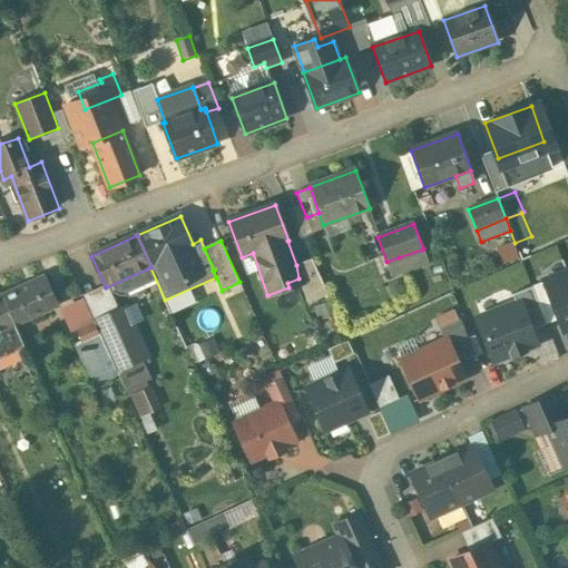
[(422,250),(399,257),(403,272),(428,263),(422,250)]
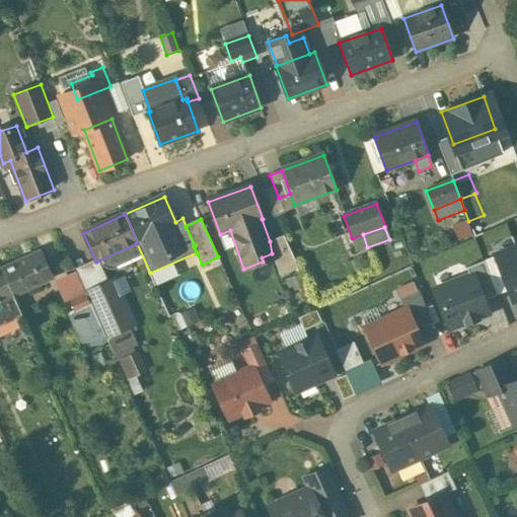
[(284,236),(270,241),(272,253),(281,276),(299,269),(284,236)]
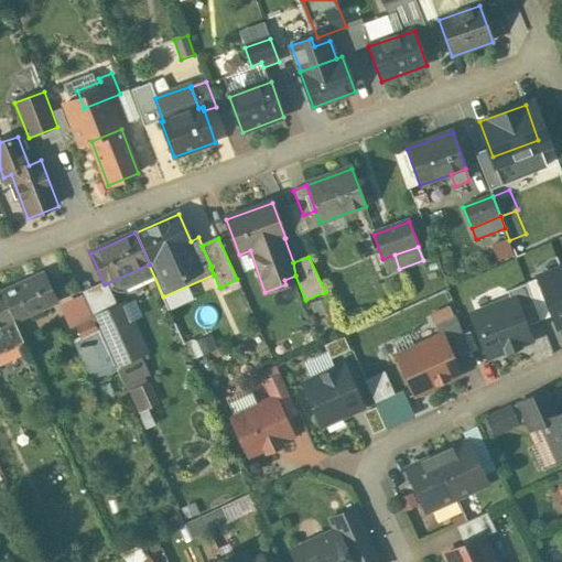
[(45,273),(2,293),(15,322),(58,303),(45,273)]
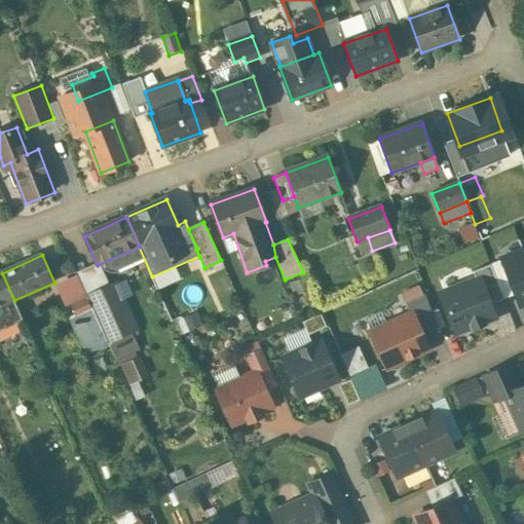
[(478,281),(481,279),(491,306),(506,300),(492,266),(475,273),(478,281)]
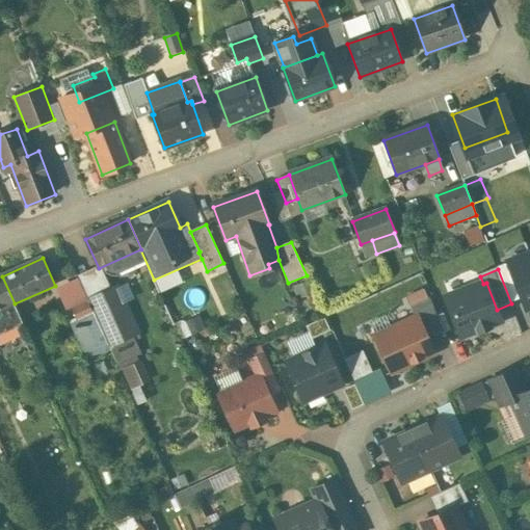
[(2,275),(0,275),(0,335),(24,324),(15,303),(2,276),(2,275)]
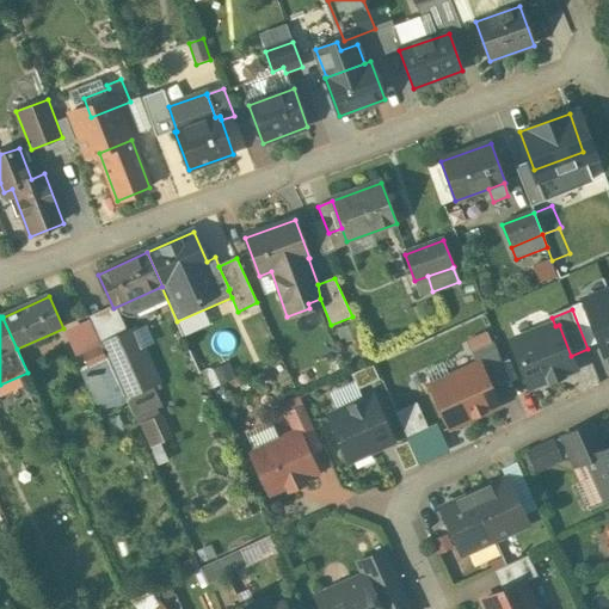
[(555,326),(514,343),(531,389),(551,381),(551,383),(565,377),(565,376),(577,371),(571,356),(559,325),(555,326)]
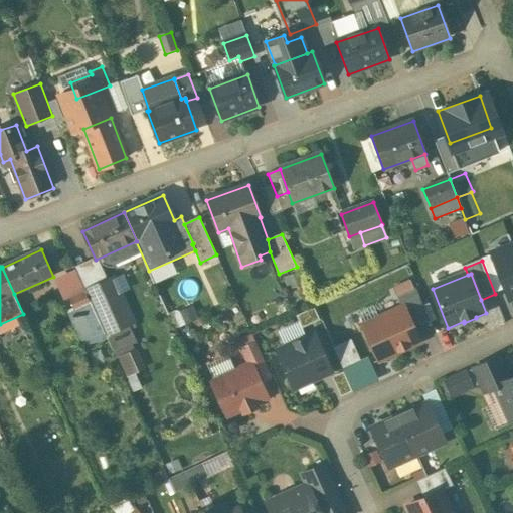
[(109,281),(86,291),(86,292),(92,304),(106,335),(134,322),(124,300),(119,302),(109,281)]
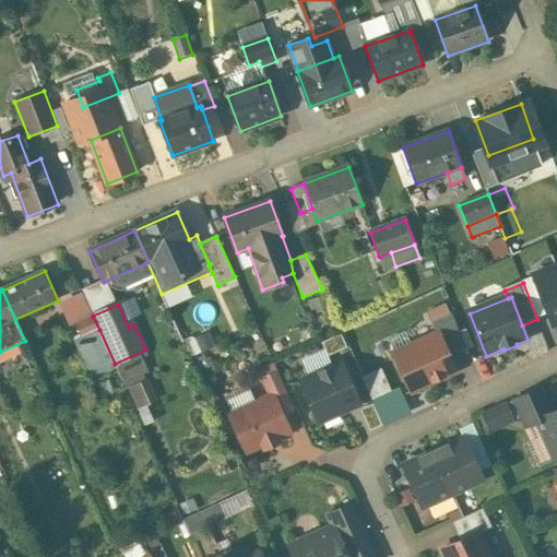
[(465,351),(451,315),(433,323),(438,335),(439,334),(450,357),(465,351)]
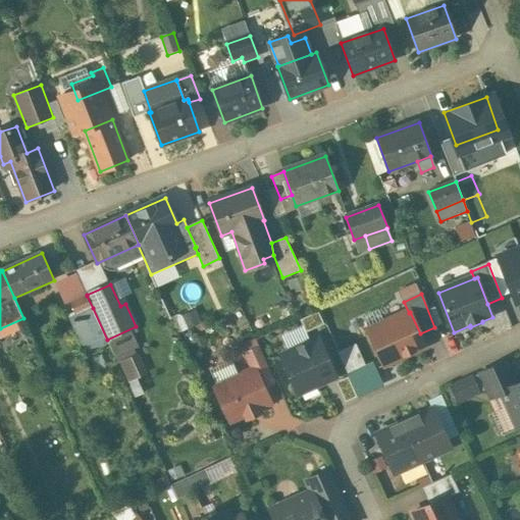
[(75,315),(93,308),(87,296),(70,303),(75,315)]
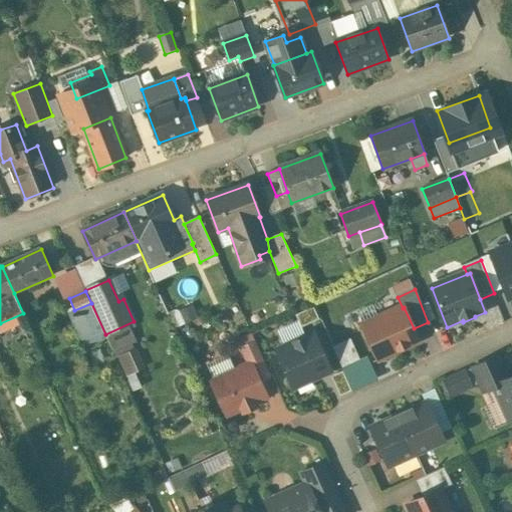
[(315,307),(296,315),(302,328),(320,320),(315,307)]
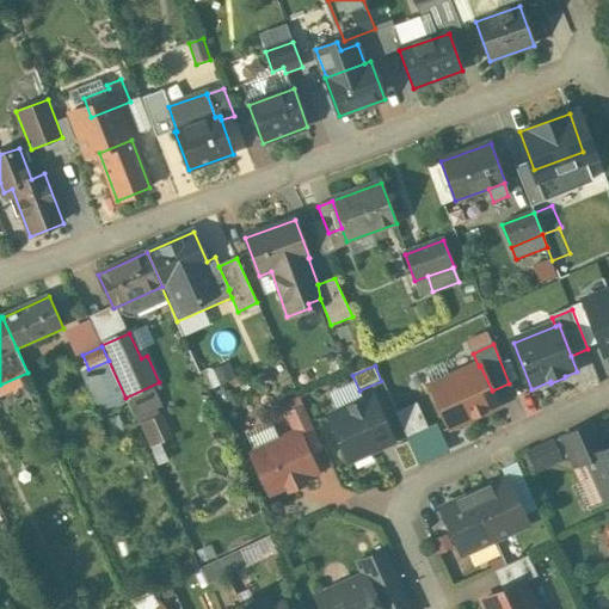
[(479,367),(432,388),(451,429),(499,407),(492,391),(480,365),(479,367)]
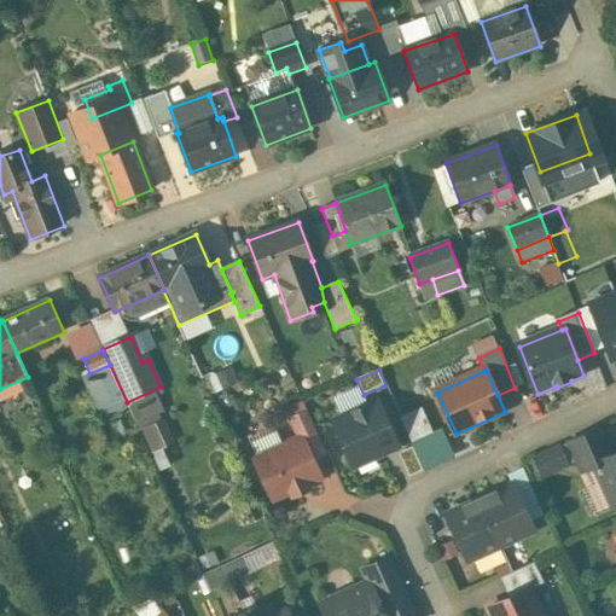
[(378,402),(336,422),(355,468),(399,448),(378,402)]
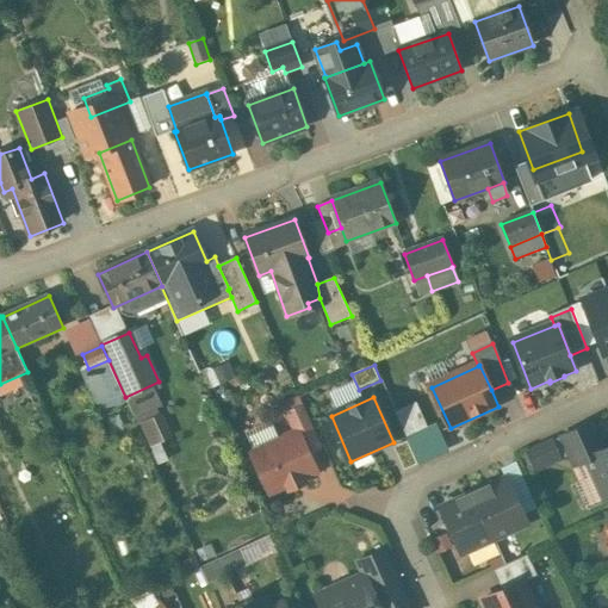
[(286,415),(291,426),(296,427),(310,421),(299,398),(285,405),(289,414),(286,415)]
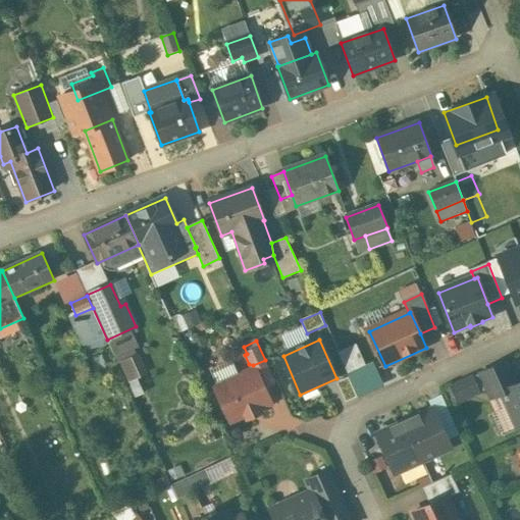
[(249,364),(252,370),(254,369),(263,387),(274,382),(265,360),(253,365),(249,364)]
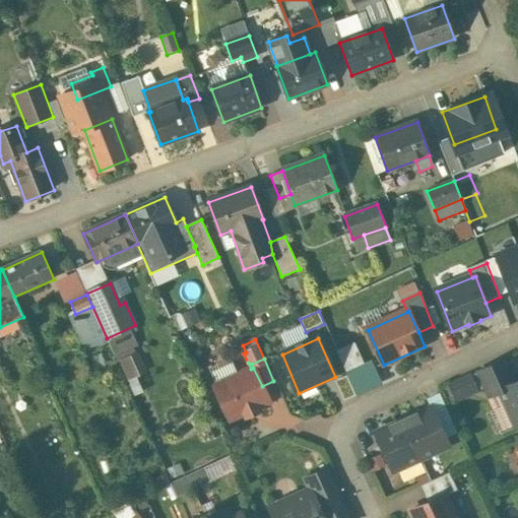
[(350,370),(361,394),(387,384),(377,360),(350,370)]
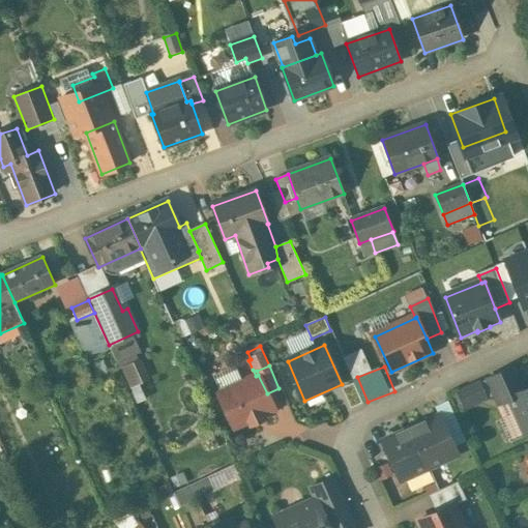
[(514,368),(488,380),(498,404),(509,400),(508,398),(524,391),(514,368)]
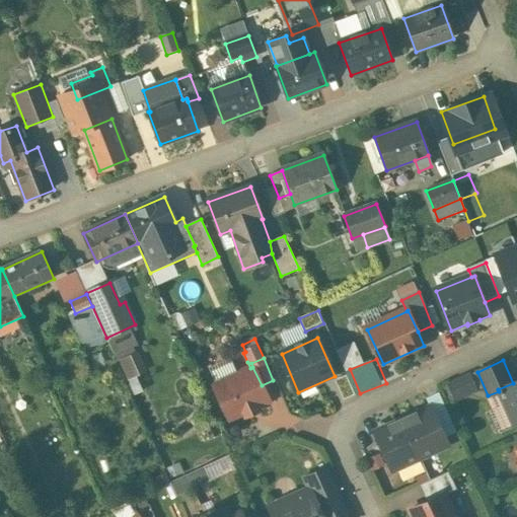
[(220,382),(215,384),(230,420),(244,413),(246,416),(259,411),(256,408),(269,402),(262,385),(252,367),(250,368),(234,376),(231,375),(221,379),(220,382)]
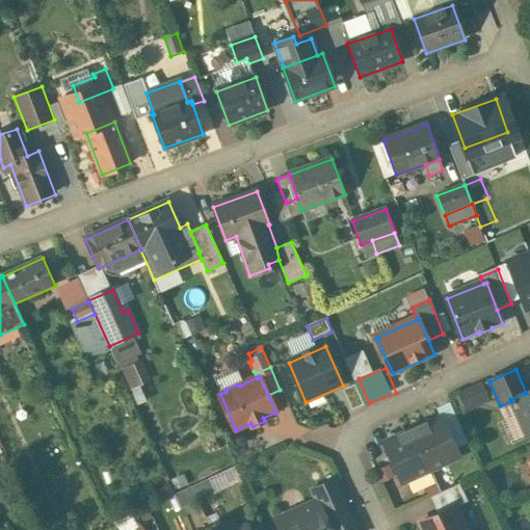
[(347,389),(358,407),(368,402),(356,382),(347,389)]
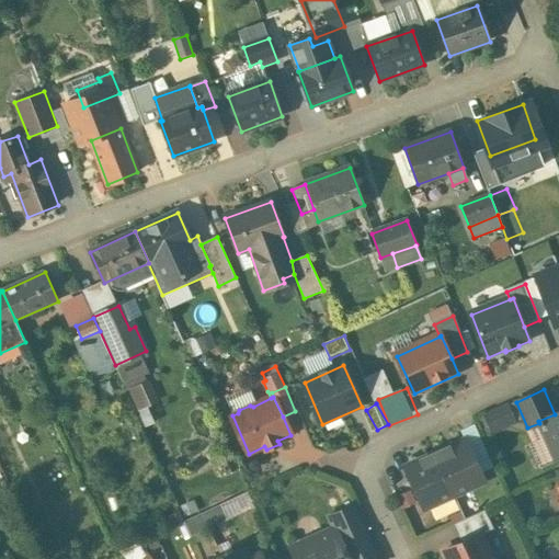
[(508,406),(486,415),(493,433),(515,422),(508,406)]
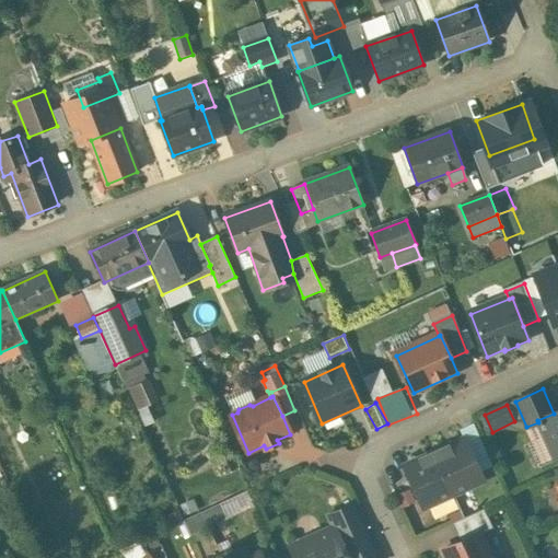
[(557,411),(554,414),(537,420),(538,422),(556,461),(557,460),(557,411)]
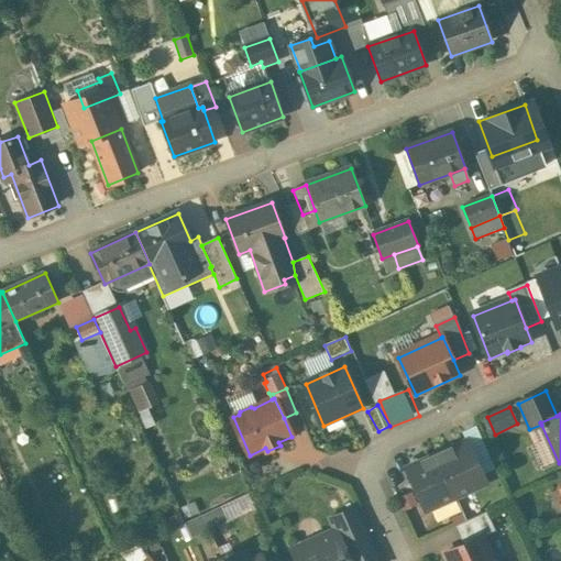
[(466,441),(437,455),(457,497),(486,484),(466,441)]
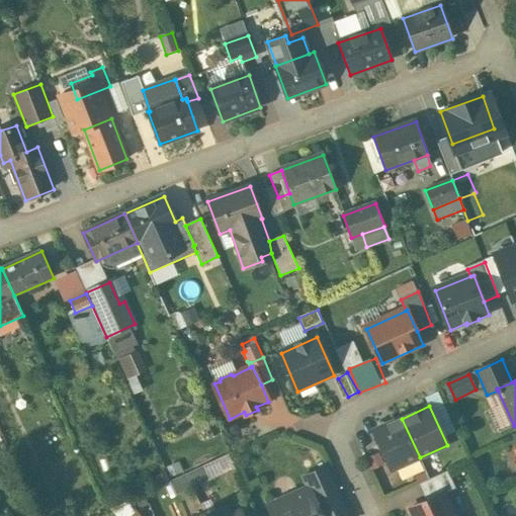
[(402,419),(374,431),(392,469),(419,457),(402,419)]
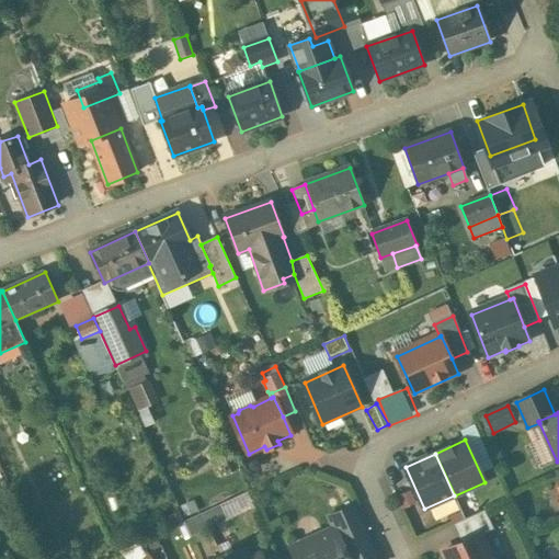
[(351,535),(340,543),(348,558),(379,558),(356,503),(340,511),(351,535)]
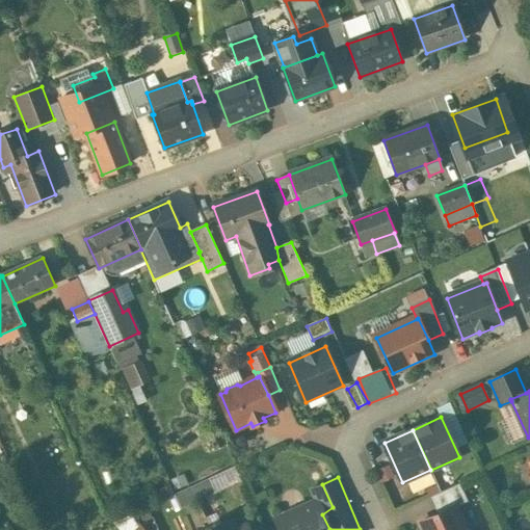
[(177,509),(218,494),(212,478),(171,495),(177,509)]
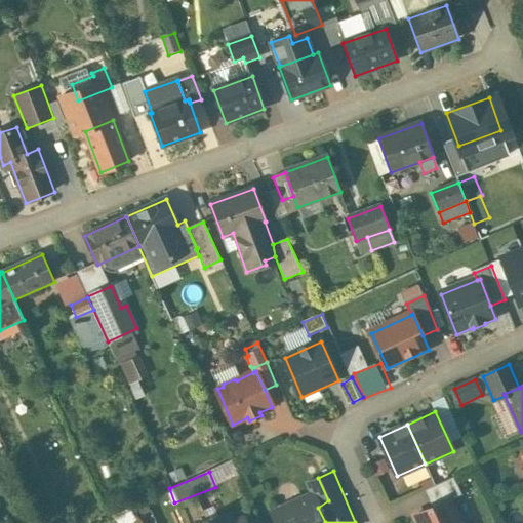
[(454,477),(424,491),(432,509),(450,499),(450,500),(463,495),(454,477)]
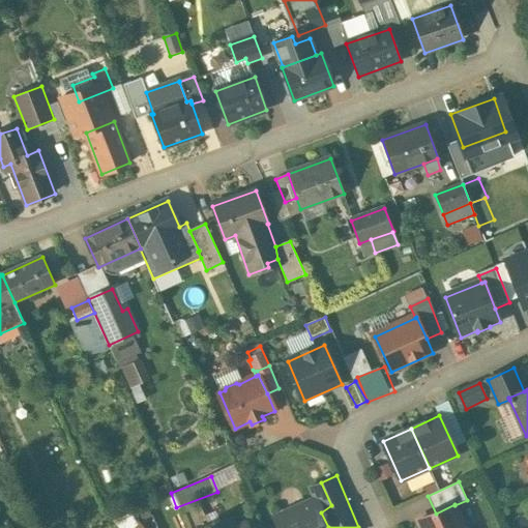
[(316,501),(277,519),(281,527),(328,527),(321,512),(316,501)]
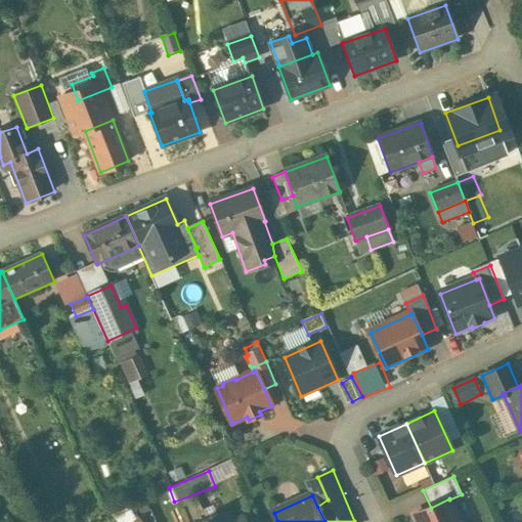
[(431,508),(414,515),(417,521),(460,521),(449,499),(449,498),(431,508)]
